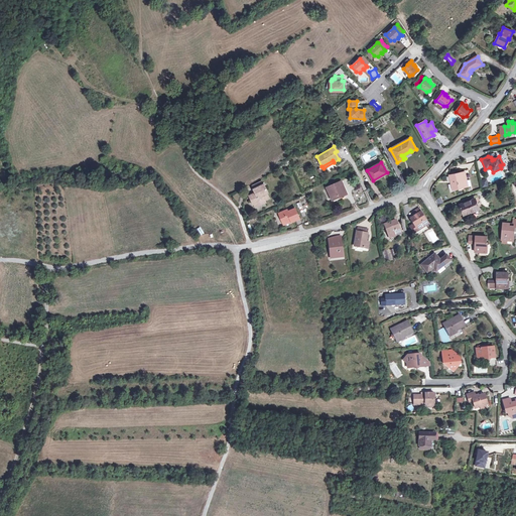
[(465,172),(449,175),(453,189),(465,186),(471,185),(470,180),(467,181),(465,172)]
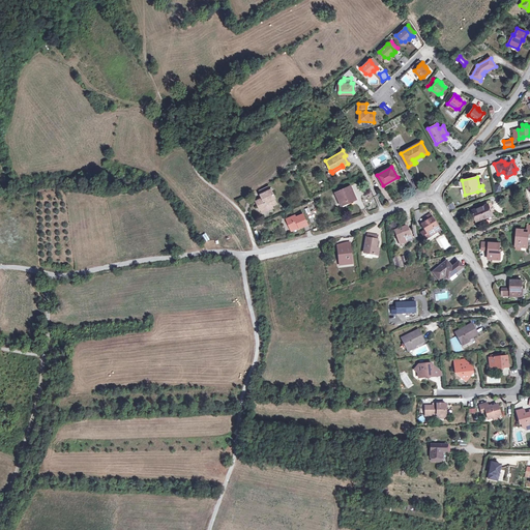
[(493,185),(495,193),(502,192),(500,183),(493,185)]
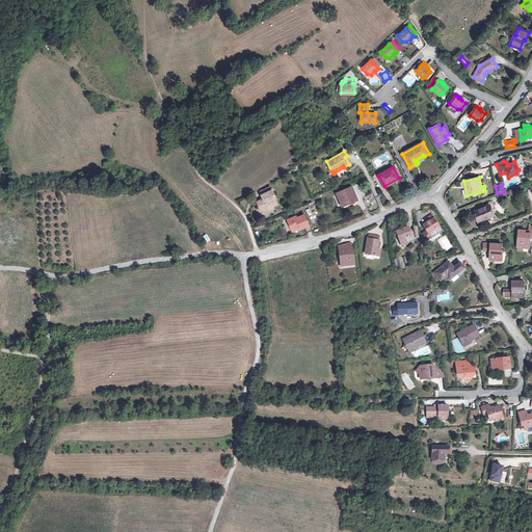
[(352,187),(337,193),(343,208),(351,205),(350,203),(357,200),(352,187)]
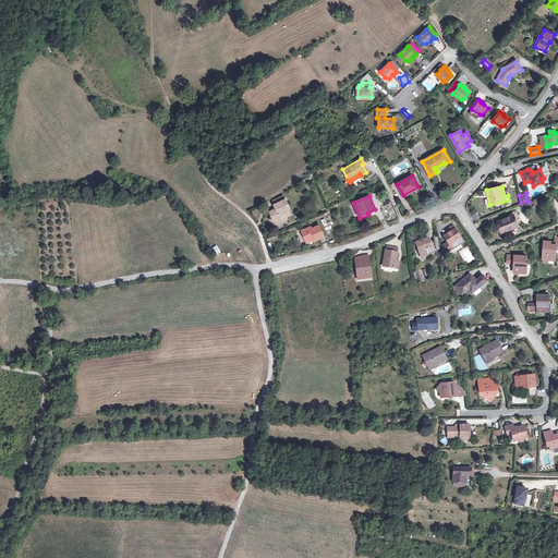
[(274,209),(269,211),(270,216),(271,215),(276,225),(282,221),(279,216),(286,213),(287,216),(292,214),(289,209),(290,208),(286,198),(283,199),(275,204),(274,204),(277,211),(275,213),(274,209)]
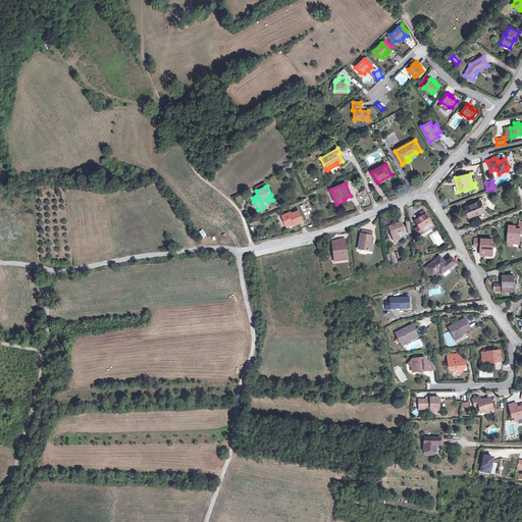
[(465,207),(469,218),(485,212),(480,201),(465,207)]
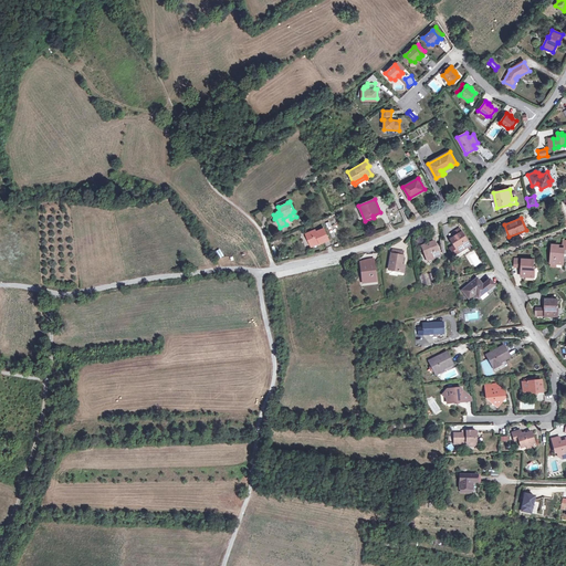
[(315,230),(306,233),(311,244),(320,241),(320,242),(320,243),(328,239),(324,228),(315,231),(315,230)]
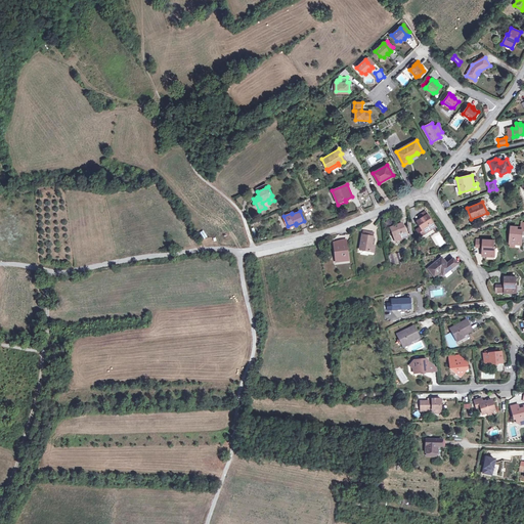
[(435,227),(425,212),(418,216),(420,219),(417,221),(423,231),(426,228),(428,231),(435,227)]
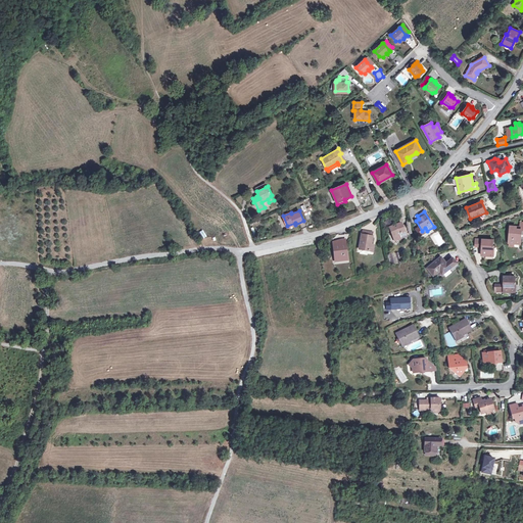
[(510,227),(508,246),(514,246),(514,243),(521,244),(522,230),(522,222),(520,223),(520,227),(510,227)]
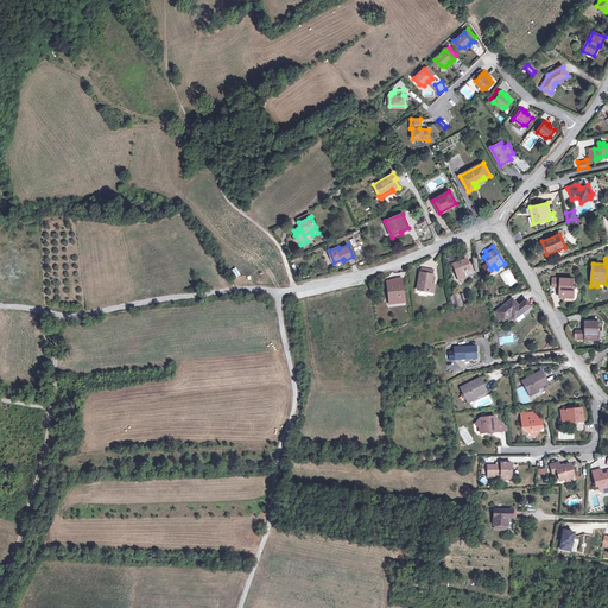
[(467,259),(453,265),(457,276),(462,274),(463,279),(473,276),(467,259)]
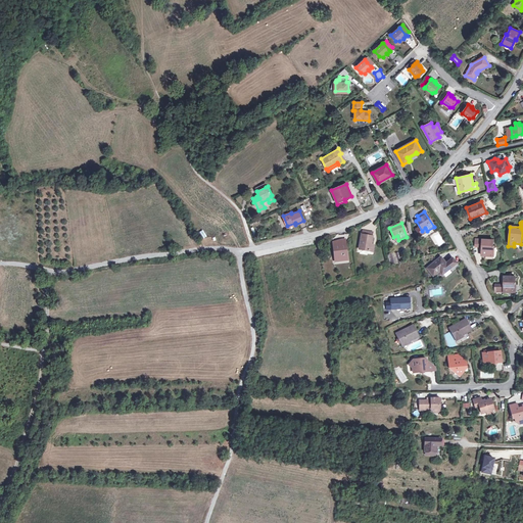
[(363,231),(359,249),(370,251),(371,245),(372,236),(372,232),(363,231)]
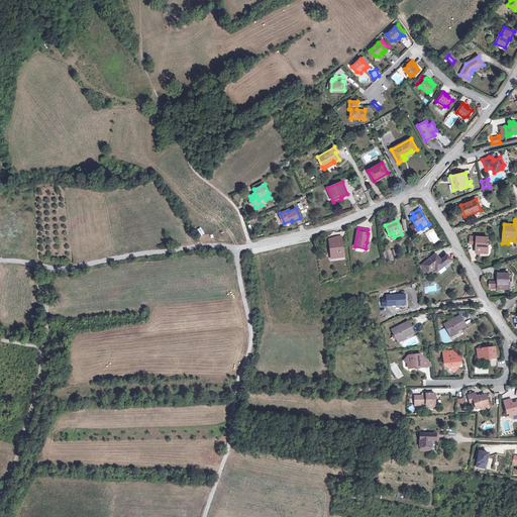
[(488,237),(470,236),(470,243),(476,244),(476,252),(488,253),(489,243),(487,243),(488,237)]
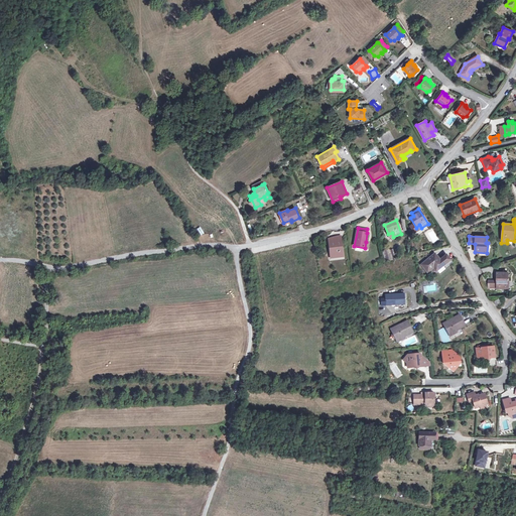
[(330,244),(331,254),(335,254),(335,258),(343,257),(341,243),(337,243),(330,244)]
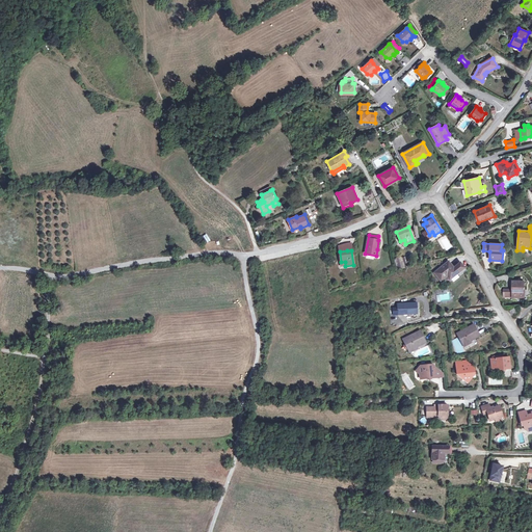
[(403,257),(396,261),(399,268),(406,264),(403,257)]
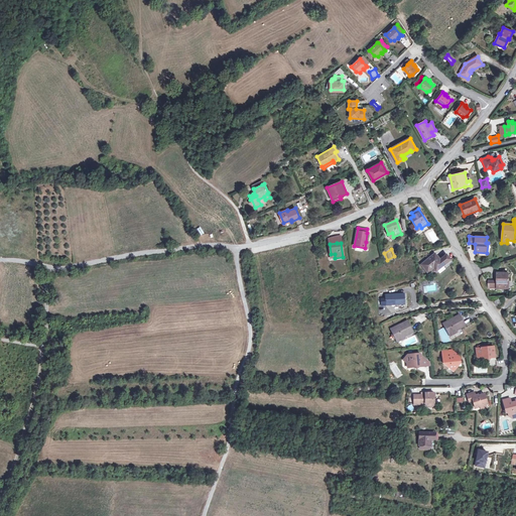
[(435,254),(421,264),(426,271),(433,267),(436,270),(450,260),(446,255),(440,260),(435,254)]
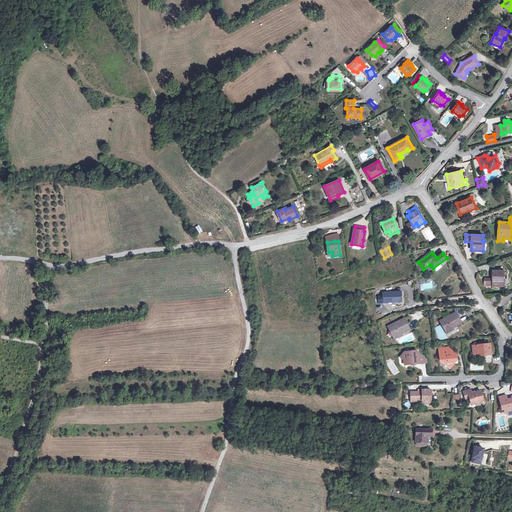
[(493,278),(486,278),(486,286),(505,286),(505,276),(504,276),(504,270),(493,270),(493,278)]
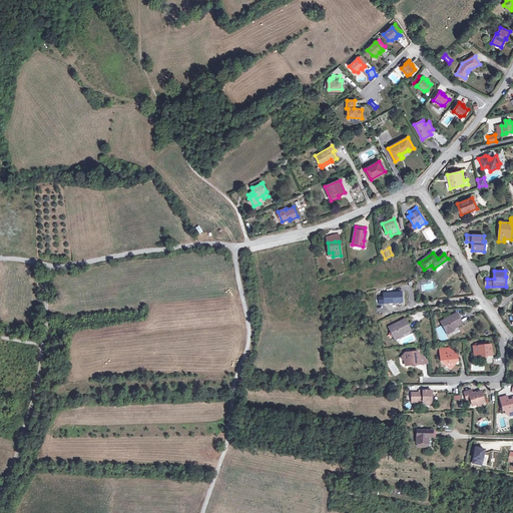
[(403,303),(402,292),(383,293),(384,297),(379,298),(379,304),(403,303)]
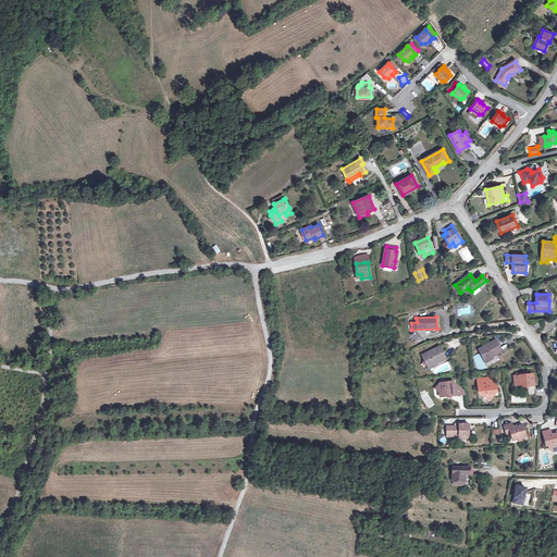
[(415,339),(425,338),(424,330),(420,331),(420,330),(415,331),(415,339)]
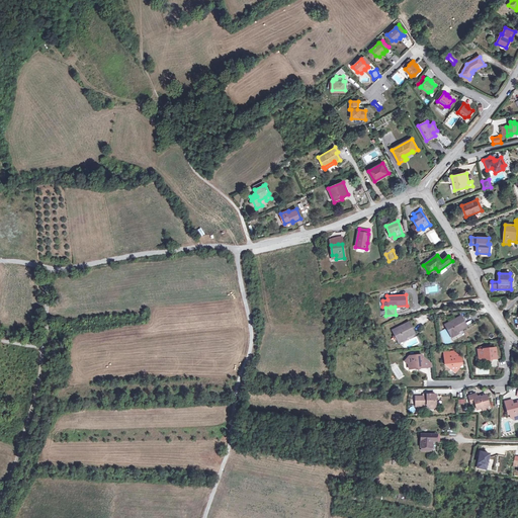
[(461,316),(445,325),(450,335),(458,332),(466,327),(461,316)]
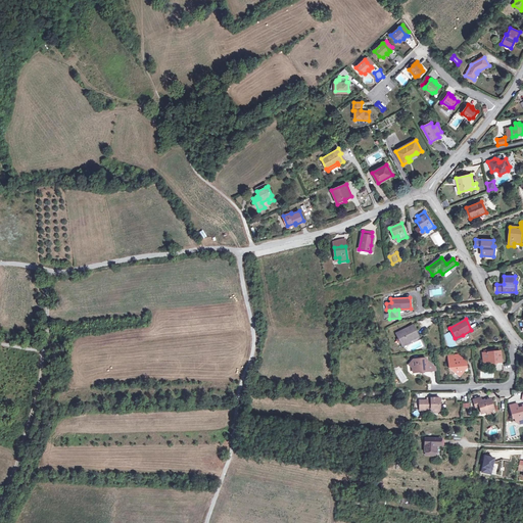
[(413,326),(396,333),(401,344),(410,341),(419,336),(413,326)]
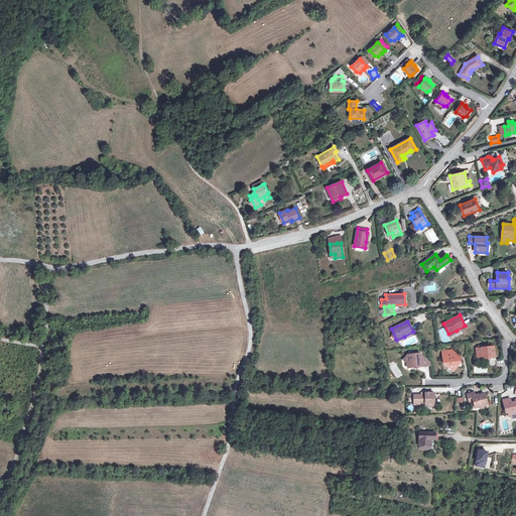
[(494,347),(476,348),(477,358),(486,357),(487,359),(495,358),(494,347)]
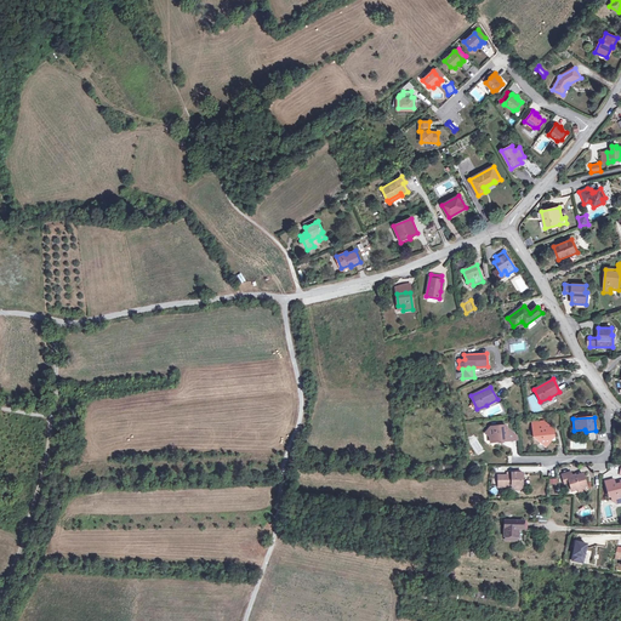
[(543,422),(533,423),(533,432),(535,432),(535,436),(539,436),(539,440),(546,446),(550,442),(550,436),(553,436),(553,429),(552,429),(546,429),(543,427),(543,422)]
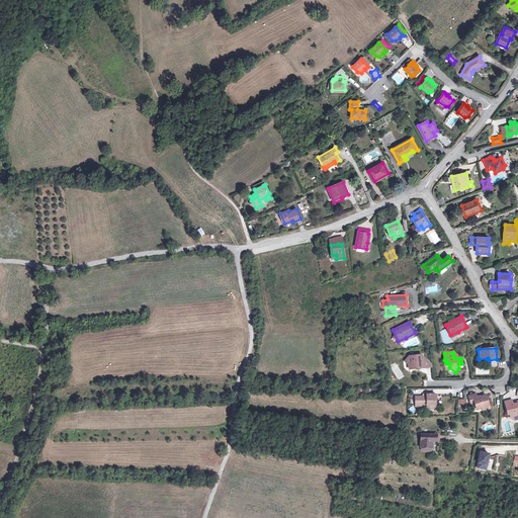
[(412,369),(428,367),(428,364),(427,360),(424,358),(422,358),(422,355),(409,356),(405,361),(409,364),(409,365),(411,365),(412,369)]
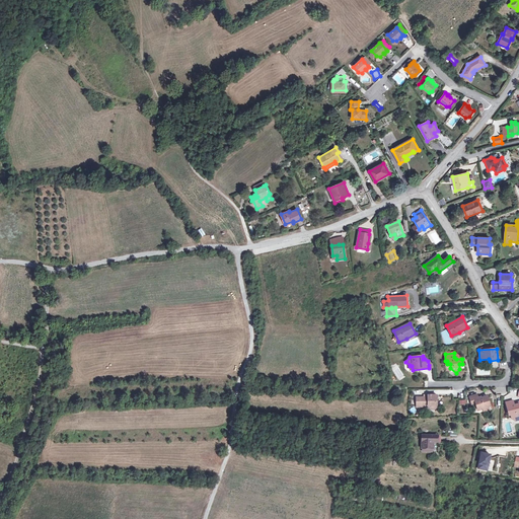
[(424,396),(418,396),(418,406),(428,406),(428,408),(430,410),(434,410),(437,408),(437,401),(438,399),(437,397),(437,394),(424,394),(424,396)]
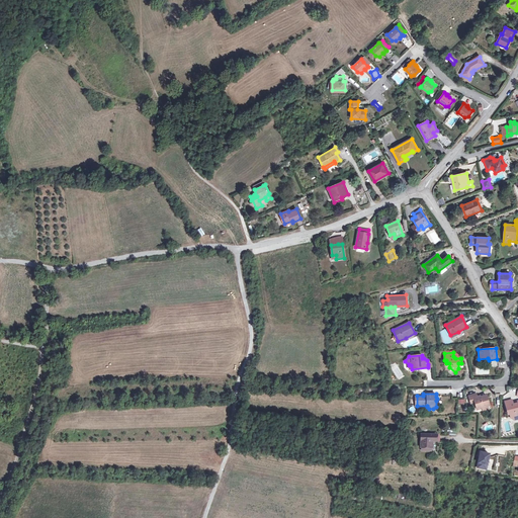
[(476,394),(468,396),(470,404),(475,402),(477,410),(482,408),(488,406),(487,402),(489,401),(487,396),(478,398),(476,394)]
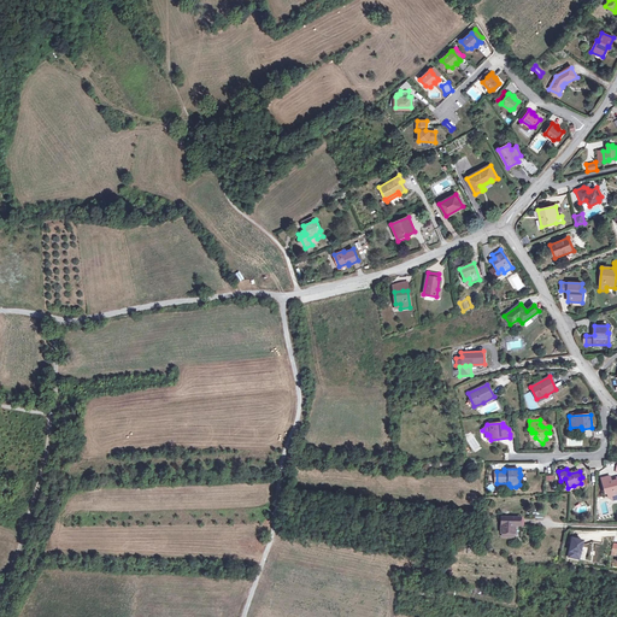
[(610,476),(601,479),(604,489),(606,488),(609,498),(612,500),(615,497),(616,495),(616,477),(616,479),(616,480),(611,481),(610,476)]
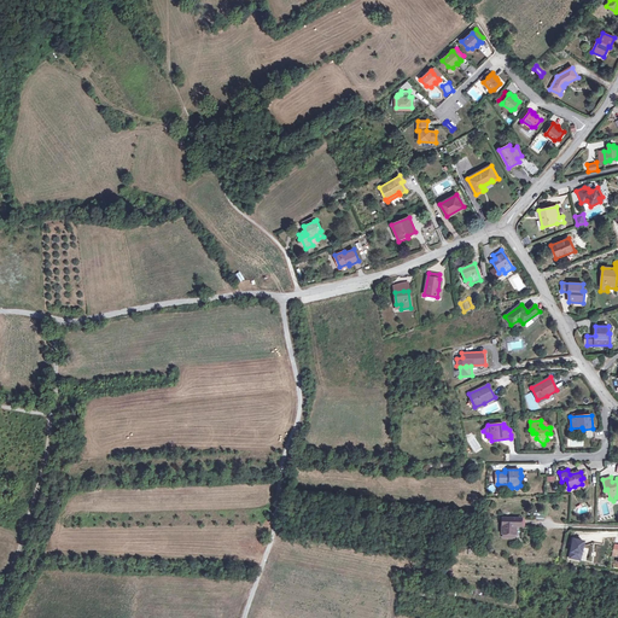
[(522,519),(502,518),(502,534),(503,534),(514,534),(516,534),(516,526),(520,526),(522,519)]
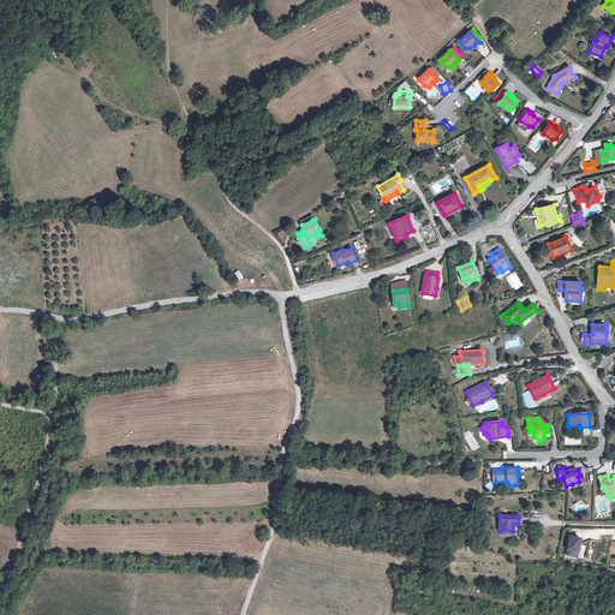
[(577,537),(569,536),(566,556),(578,559),(581,539),(575,538),(577,537)]
